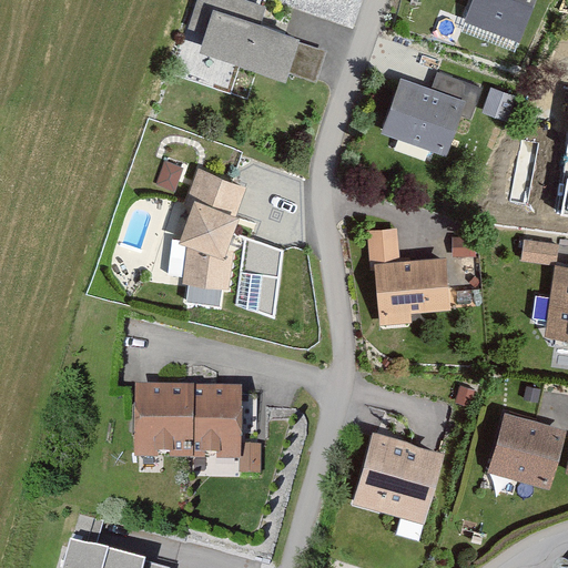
[(265,7),(243,0),(198,0),(190,28),(206,33),(200,54),(286,82),(298,41),(259,28),(265,7)]
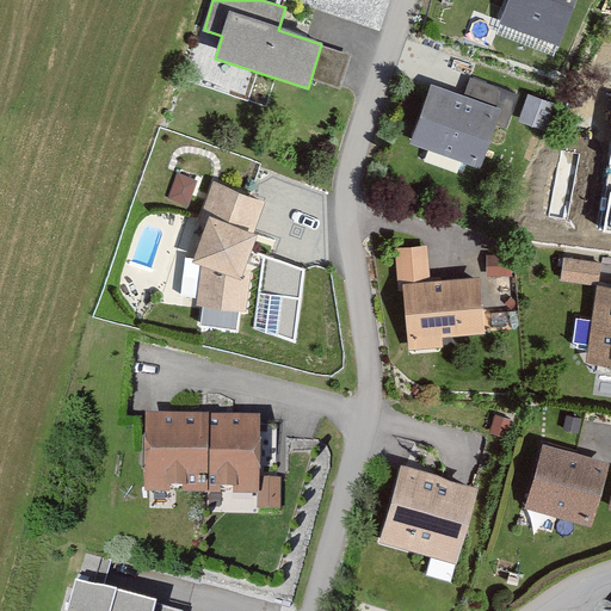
[(575,0),(512,0),(504,23),(560,43),(575,0)]
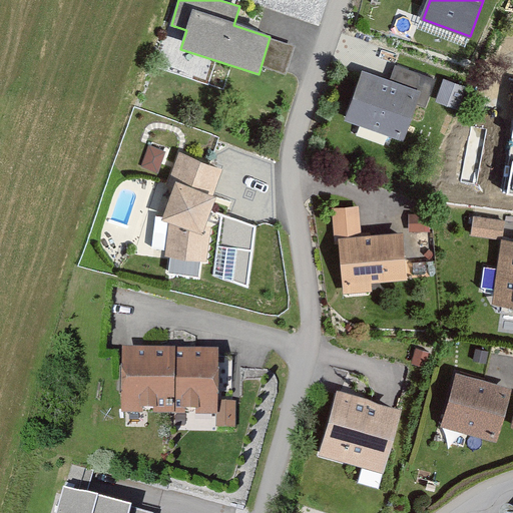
[(423,93),(364,72),(347,119),(406,140),(423,93)]
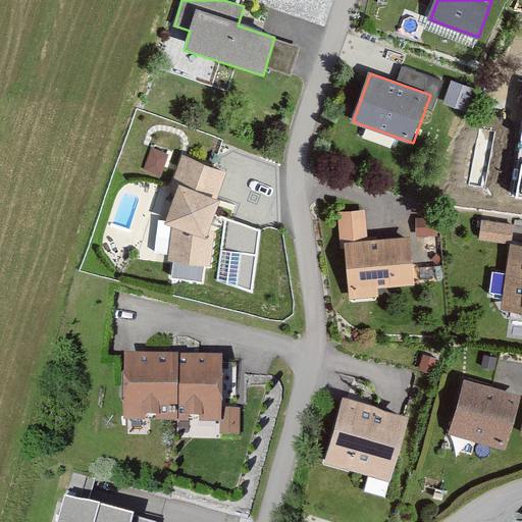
[(476,92),(454,84),(446,107),(469,114),(476,92)]
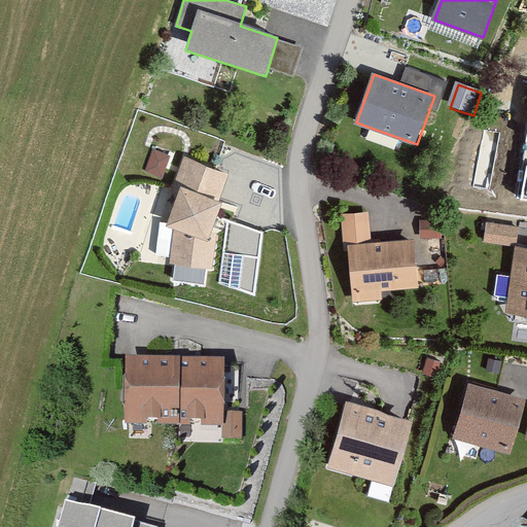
[(188,183),(172,226),(169,264),(212,269),(213,237),(226,200),(219,196),(226,174),(181,156),(174,178),(188,183)]
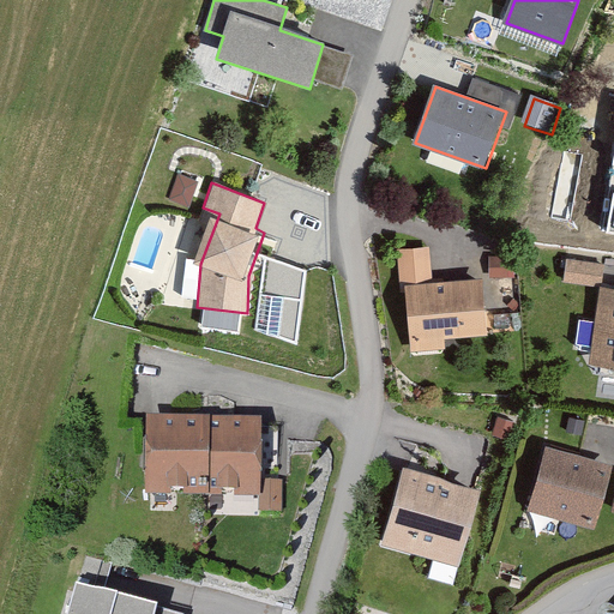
[(431,248),(402,252),(413,350),(444,348),(443,339),(486,335),(480,282),(434,287),(431,248)]
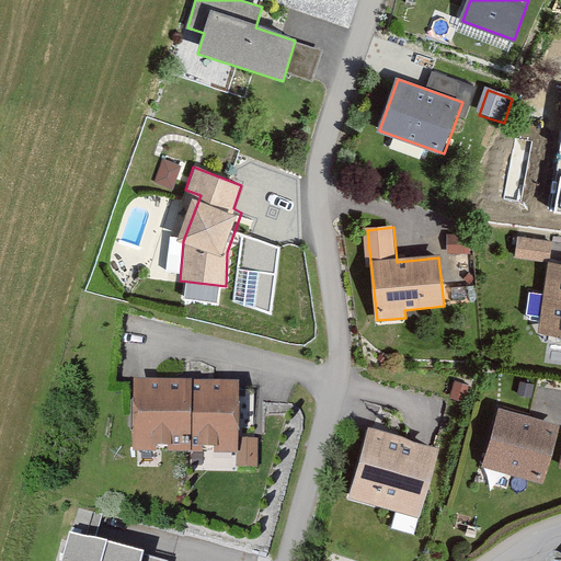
[(151,262),(162,264),(170,235),(158,232),(151,262)]
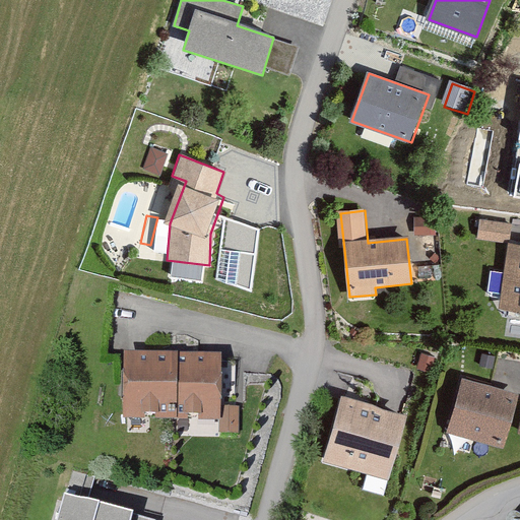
[(435,217),(415,218),(415,235),(436,235),(435,217)]
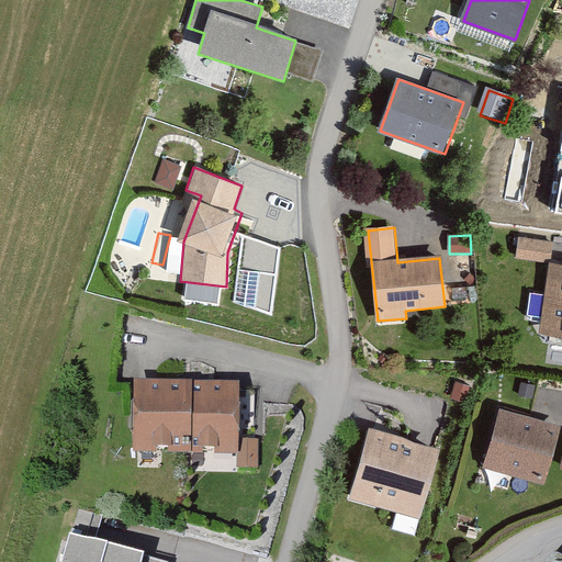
[(553,243),(518,238),(516,257),(551,261),(553,243)]
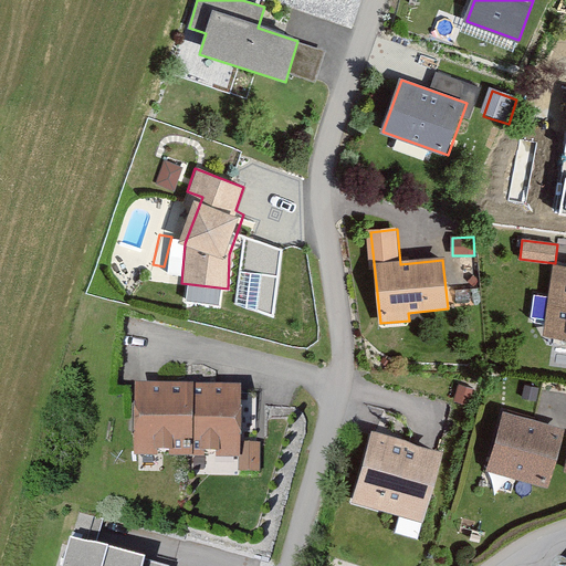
[(565,268),(553,266),(544,337),(565,339),(565,268)]
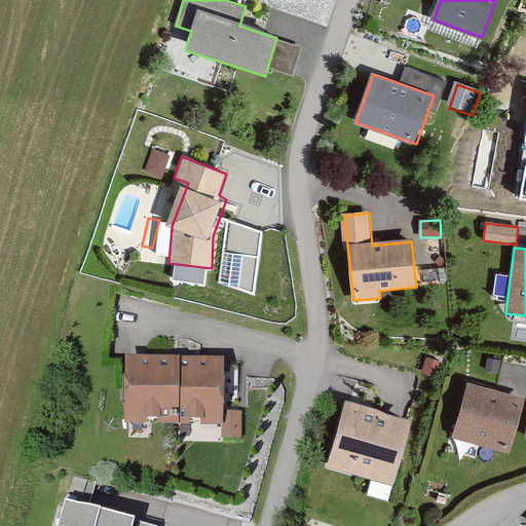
[(223,355),(123,355),(122,421),(223,421),(223,410),(223,355)]
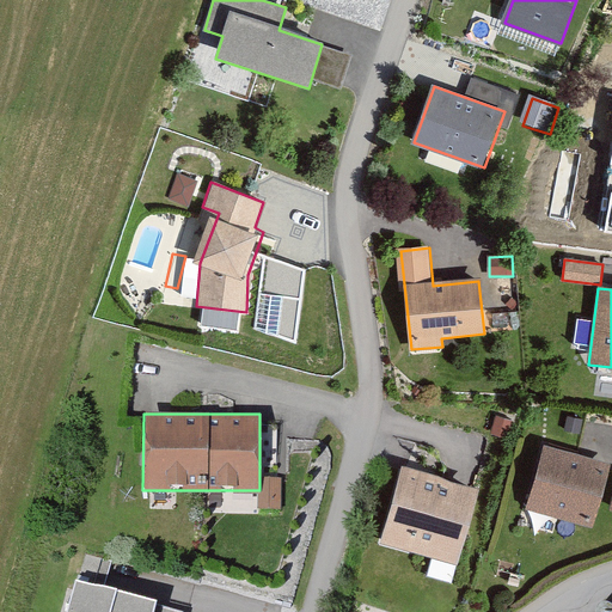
[(582,420),(568,416),(565,430),(580,433),(582,420)]
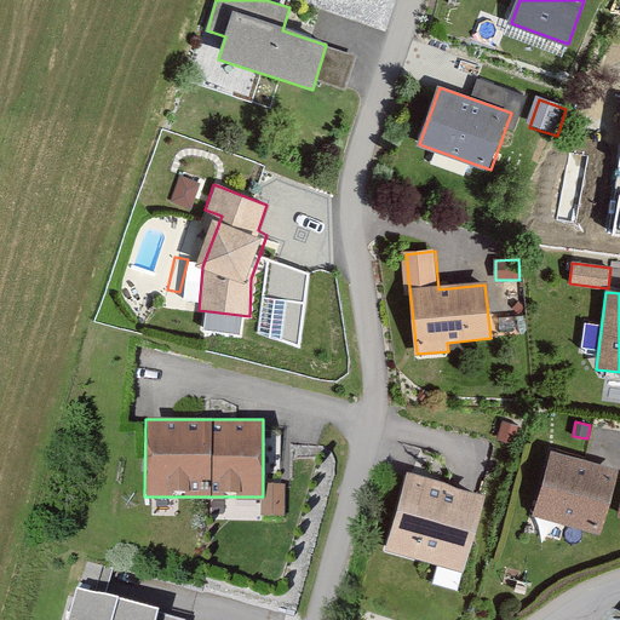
[(517,426),(503,424),(499,441),(515,443),(517,426)]
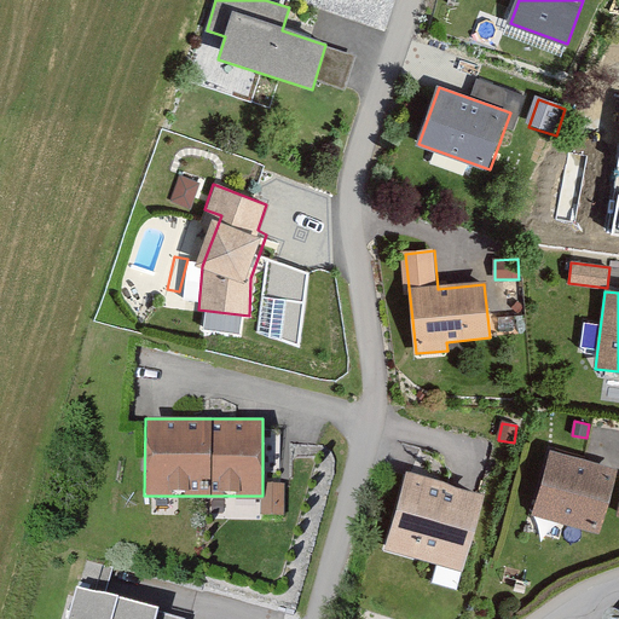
[(618,469),(551,451),(533,514),(601,532),(618,469)]
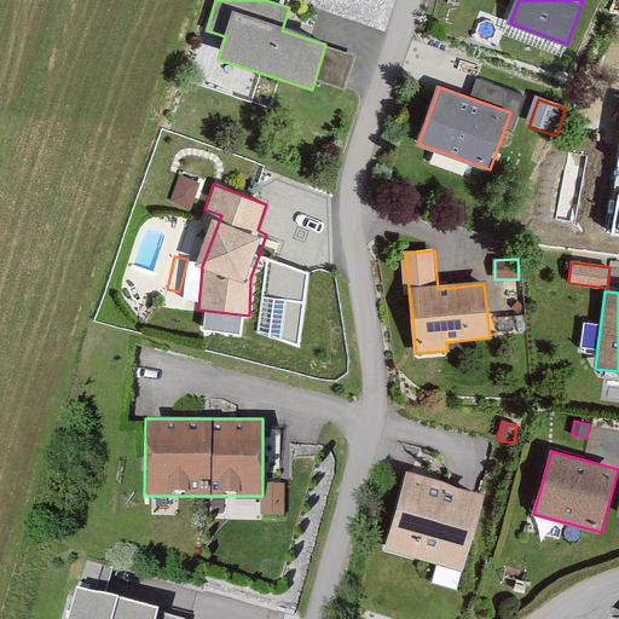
[(482,496),(406,474),(386,549),(461,571),(482,496)]
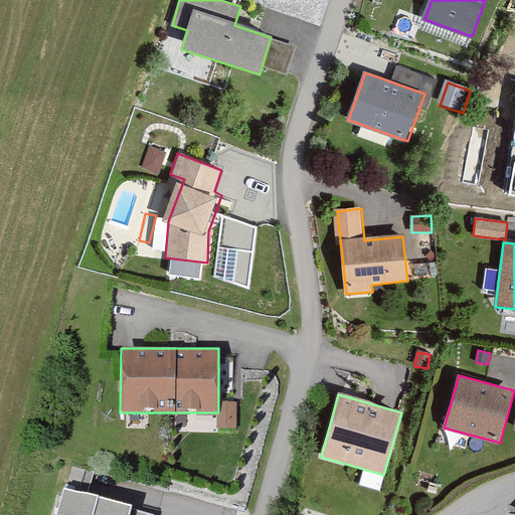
[(235,401),(218,401),(218,412),(218,427),(235,427),(235,401)]
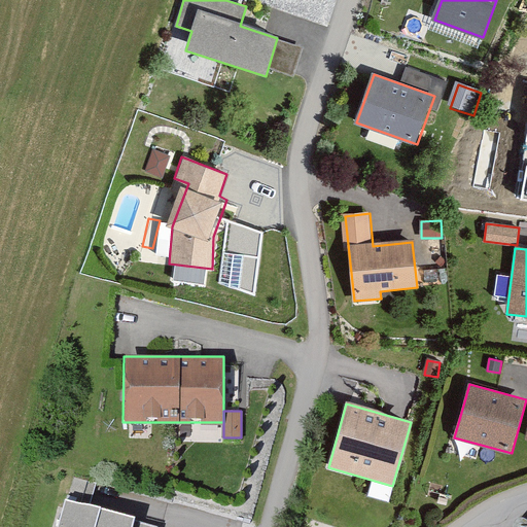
[(132,526),(134,520),(67,501),(59,526),(132,526)]
